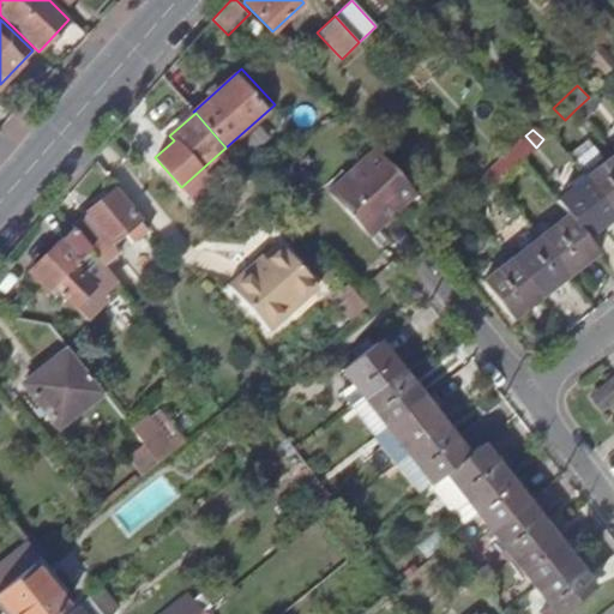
[(493,188),(497,184),(523,160),(536,148),(527,137),(482,178),(493,188)]
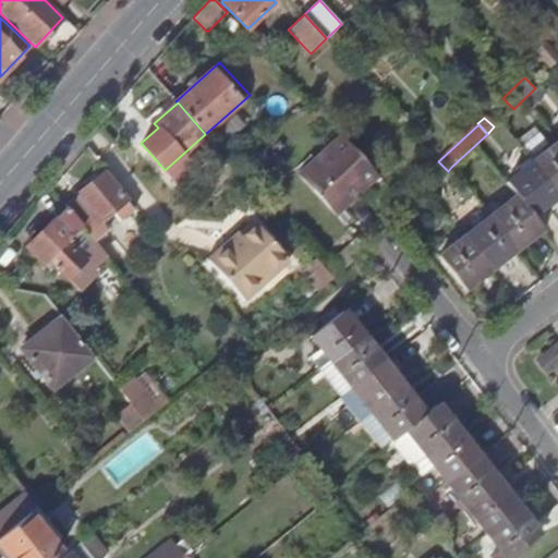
[(538,130),(522,142),(532,155),(548,143),(538,130)]
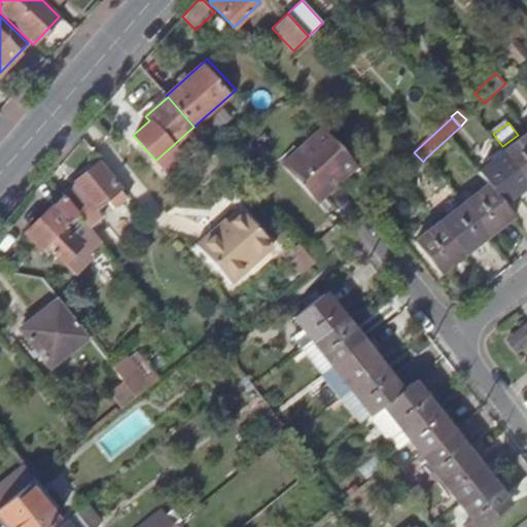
[(356,166),(320,127),(282,163),(317,202),(356,166)]
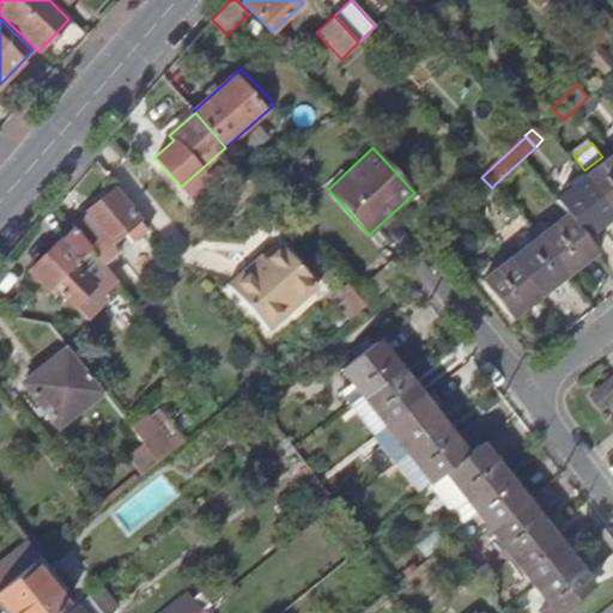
[(584,177),(612,214),(612,213),(612,157),(612,156),(584,177)]
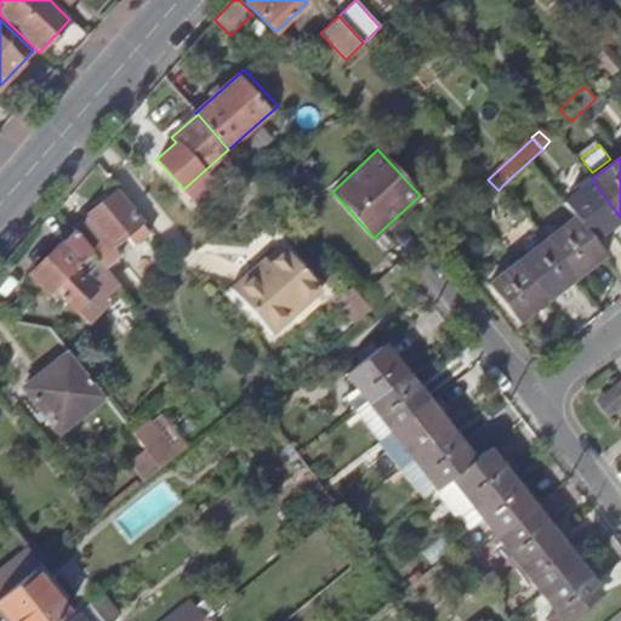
[(562,203),(574,217),(591,240),(620,217),(592,180),(562,203)]
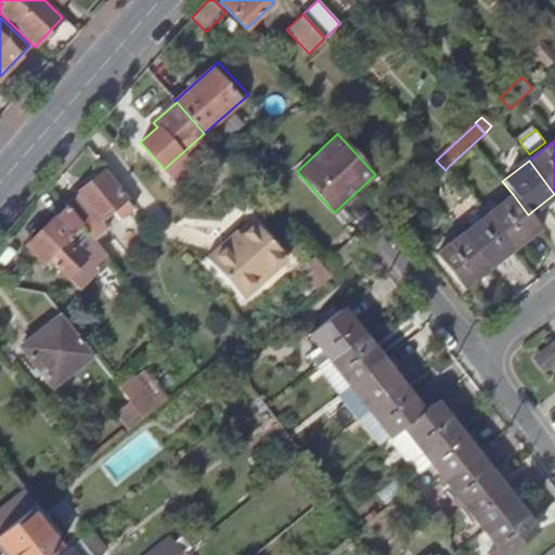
[(66,205),(97,244),(111,233),(101,224),(113,214),(121,221),(132,208),(103,172),(65,204),(66,205)]
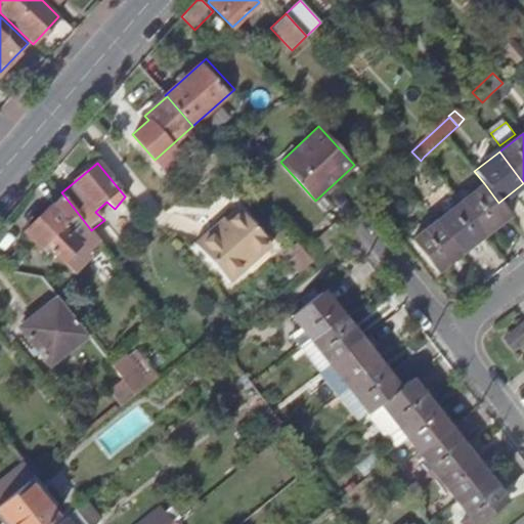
[(461,203),(485,233),(509,215),(498,203),(484,183),(461,203)]
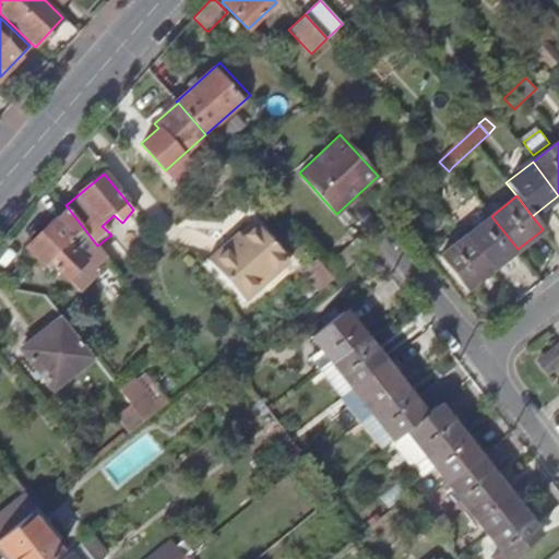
[(99,247),(97,246),(67,206),(50,222),(26,247),(44,264),(48,260),(79,288),(94,274),(90,270),(105,254),(99,247)]
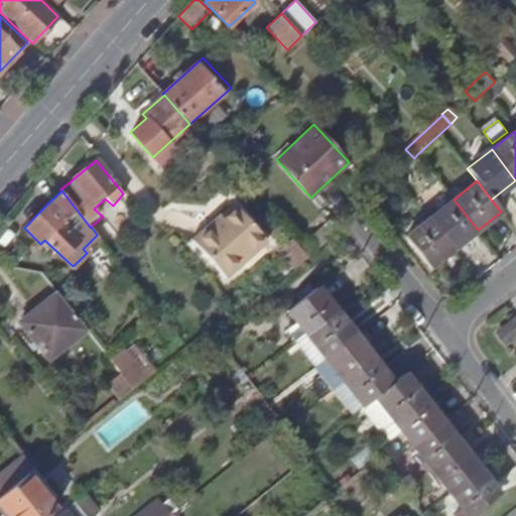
[(429,218),(454,249),(478,230),(454,200),(429,218)]
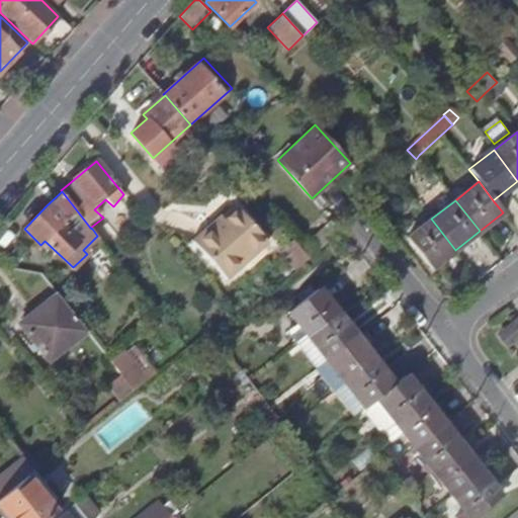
[(211,224),(192,241),(227,279),(268,243),(238,208),(216,229),(211,224)]
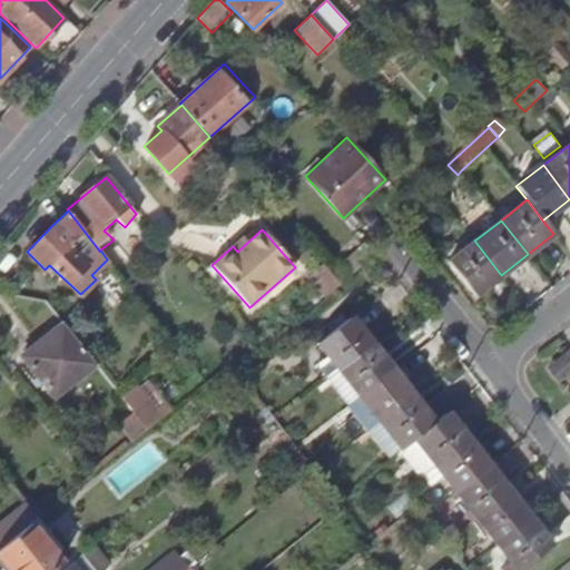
[(501,275),(474,241),(448,262),(474,296),(501,275)]
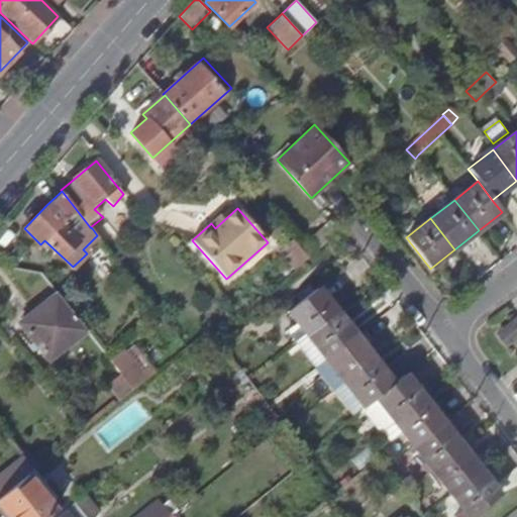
[(306,336),(337,312),(318,288),(288,312),(299,327),(306,336)]
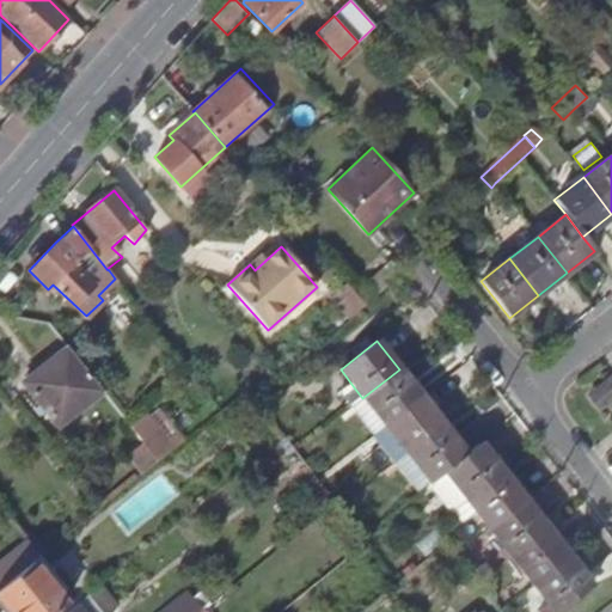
[(59,426),(102,391),(67,347),(23,383),(43,408),(59,426)]
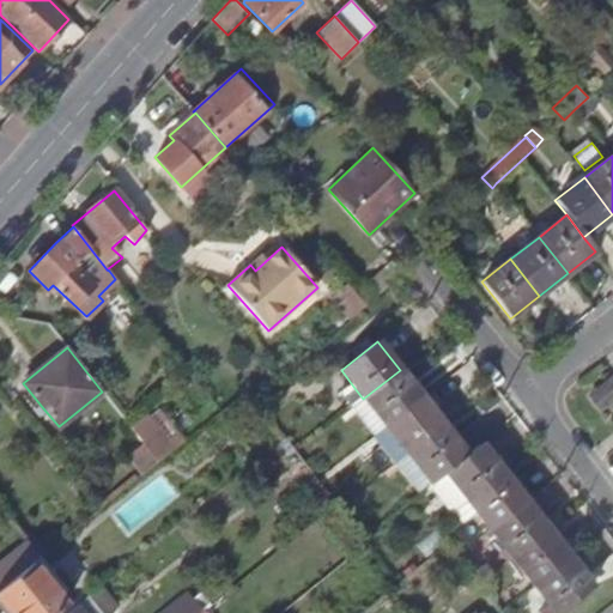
[(400,370),(363,399),(386,426),(423,399),(416,390),(406,377),(400,370)]
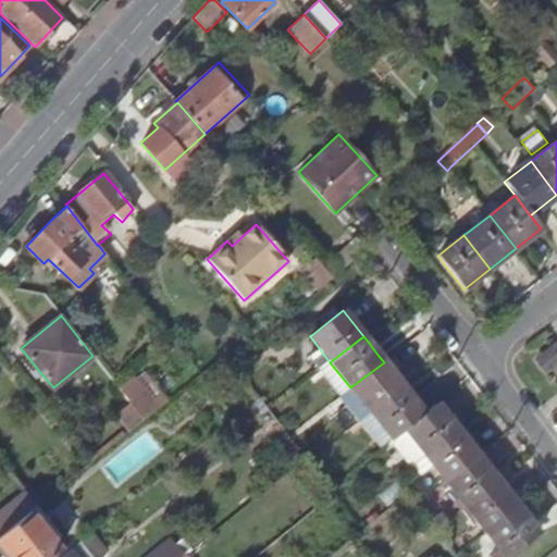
[(556,342),(555,339),(531,359),(545,375),(556,364),(556,342)]
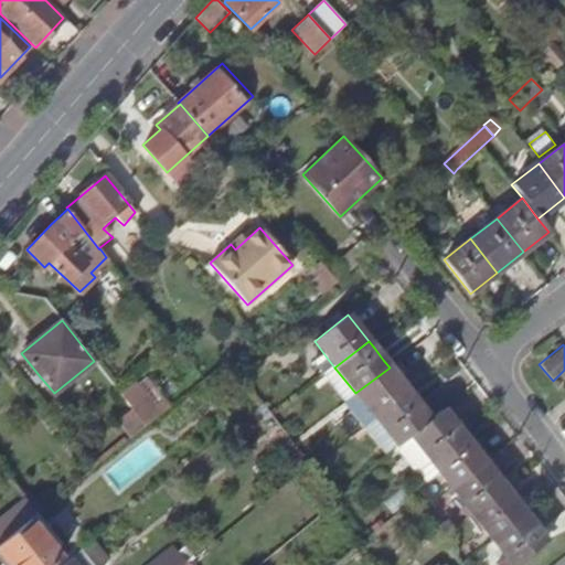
[(323,375),(334,368),(327,358),(317,366),(323,375)]
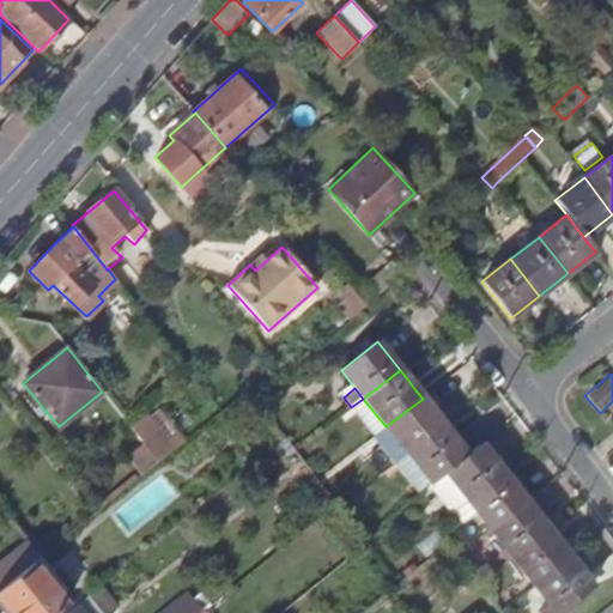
[(363,399),(351,407),(375,436),(386,426),(363,399)]
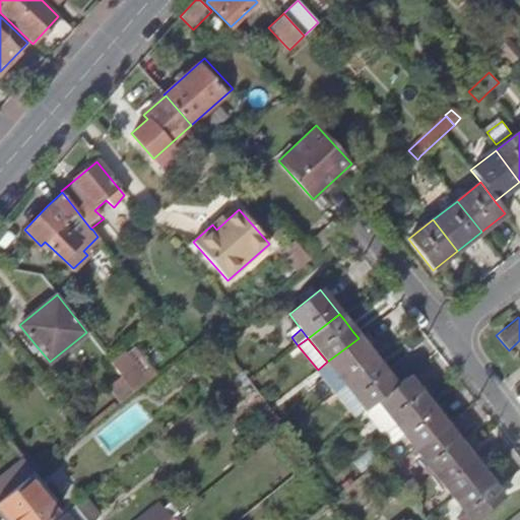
[(359,338),(327,362),(339,377),(346,386),(377,362),(359,338)]
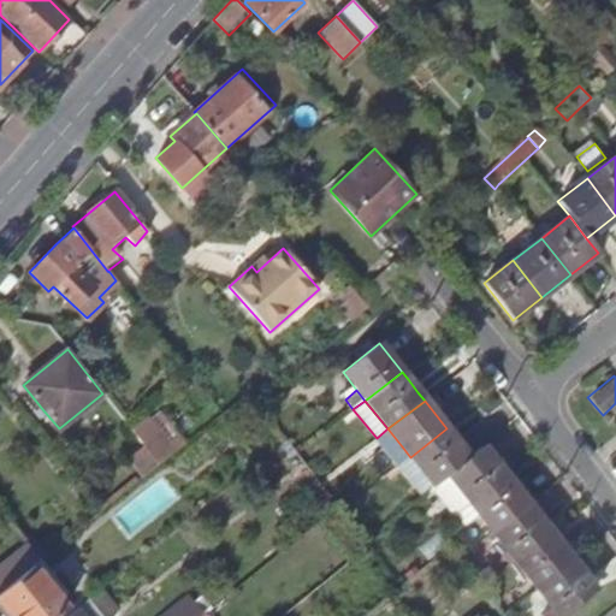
[(446,428),(410,457),(424,474),(433,486),(469,457),(455,440),(449,431),(446,428)]
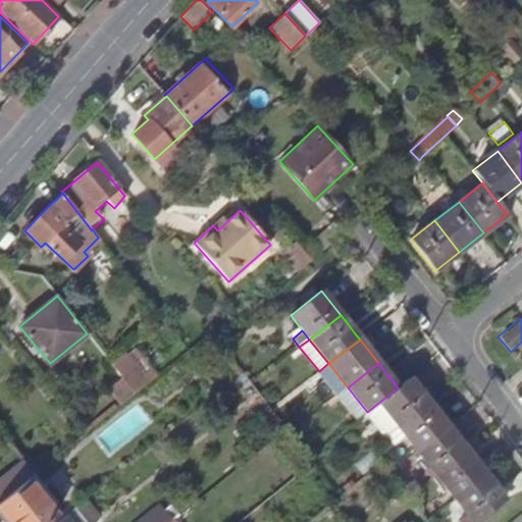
[(140,389),(125,373),(109,386),(122,403),(140,389)]
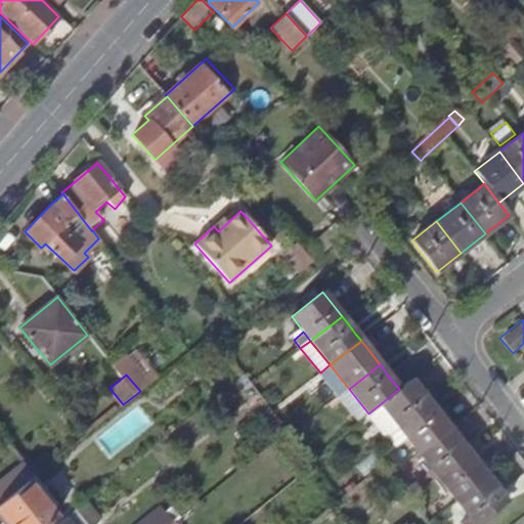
[(339,397),(349,389),(342,380),(332,388),(339,397)]
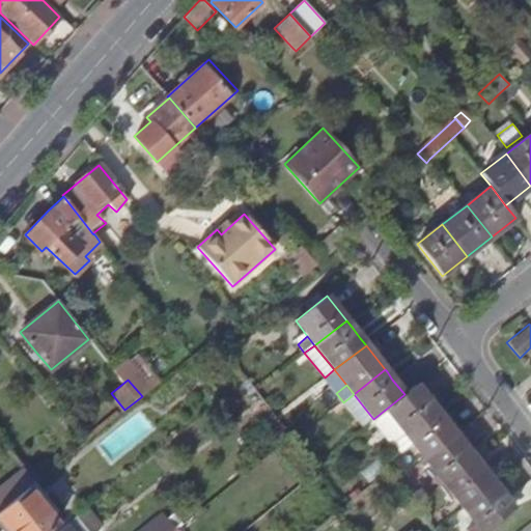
[(404,394),(373,419),(392,444),(404,434),(436,409),(416,385),(404,394)]
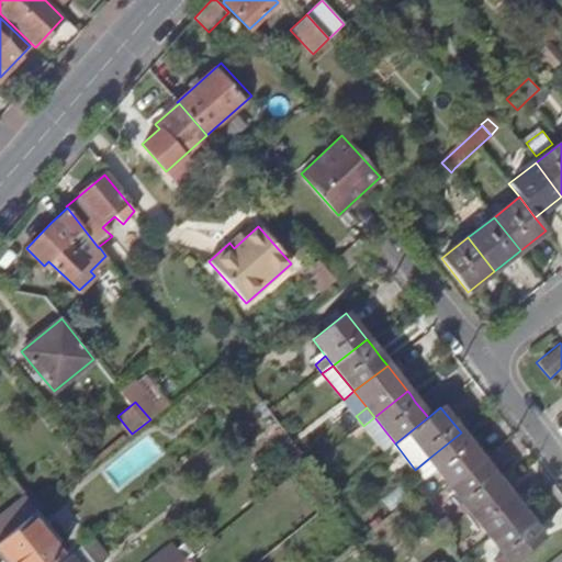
[(384,452),(395,444),(386,433),(375,441),(384,452)]
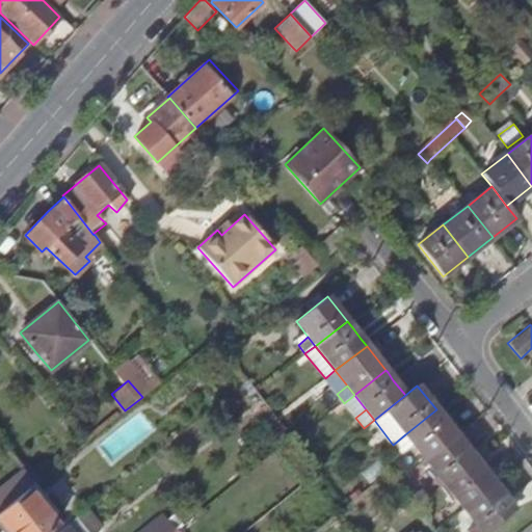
[(425,459),(456,434),(441,414),(436,409),(405,434),(425,459)]
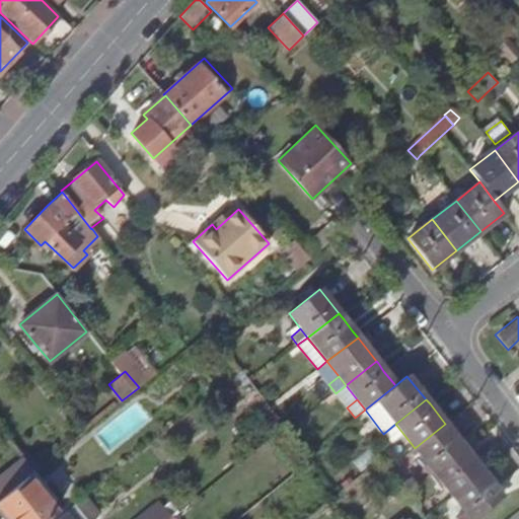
[(355,418),(351,420),(370,444),(383,434),(365,410),(355,418)]
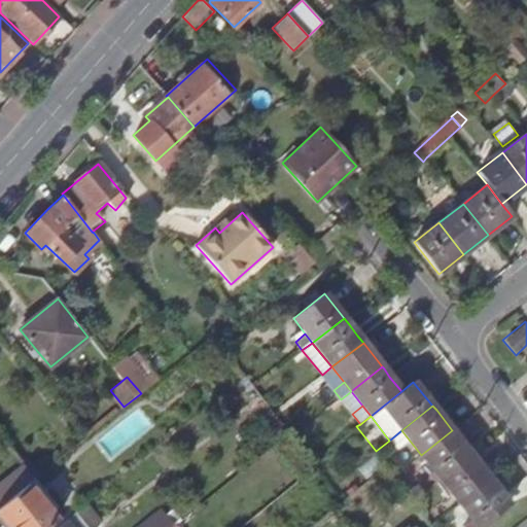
[(441,480),(471,455),(469,452),(462,445),(452,430),(421,455),(441,480)]
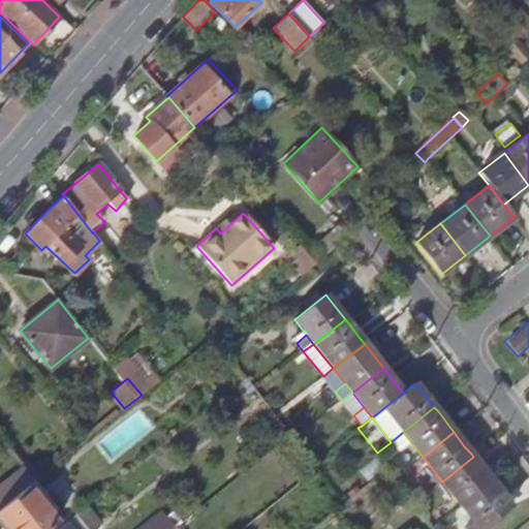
[(461,506),(492,481),(473,457),(442,481),(461,506)]
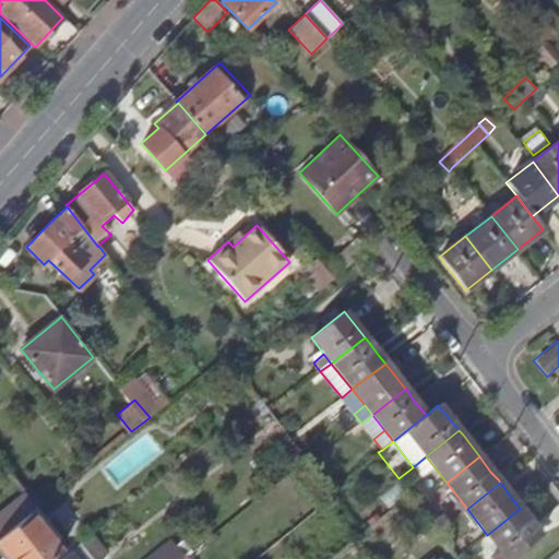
[(36,507),(25,494),(0,513),(0,536),(30,513),(36,507)]
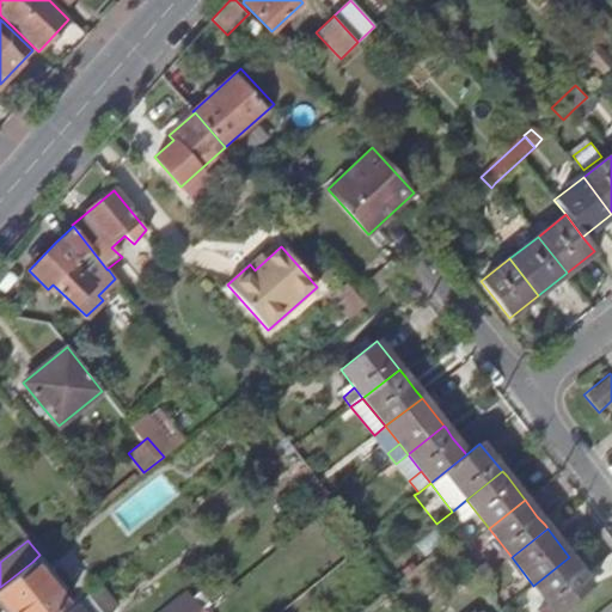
[(40,555),(32,562),(66,604),(73,598),(40,555)]
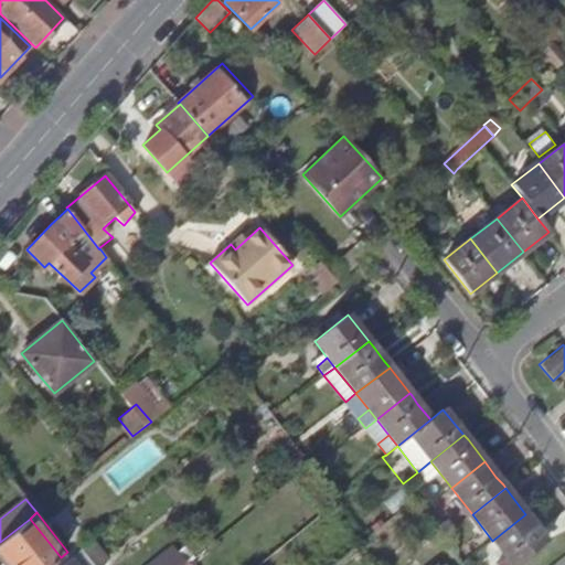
[(525,514),(492,541),(511,564),(514,564),(546,540),(529,518),(525,514)]
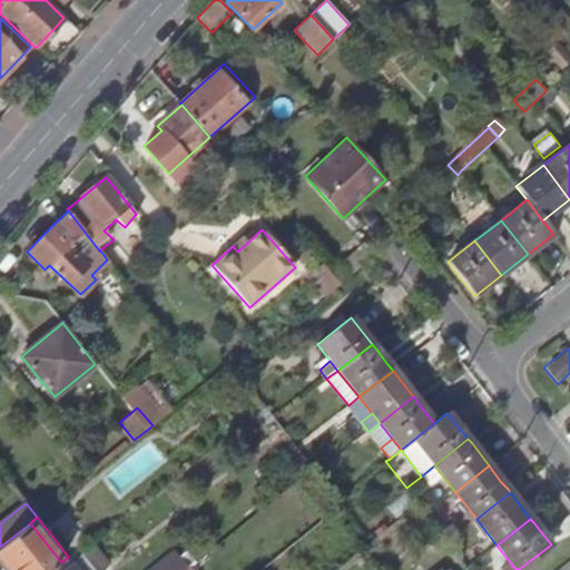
[(30,523),(0,547),(0,558),(9,569),(50,569),(61,562),(30,523)]
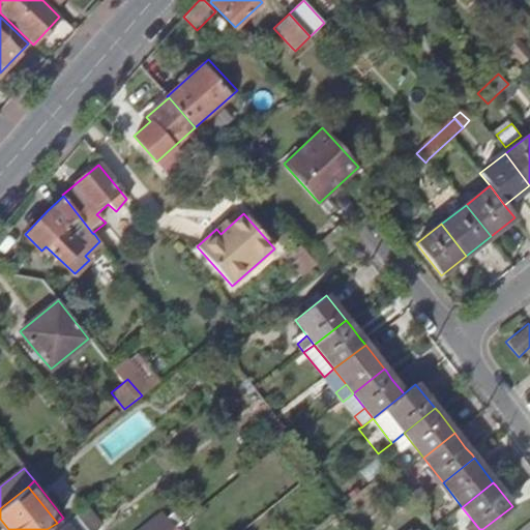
[(85,507),(65,524),(70,529),(92,529),(99,524),(85,507)]
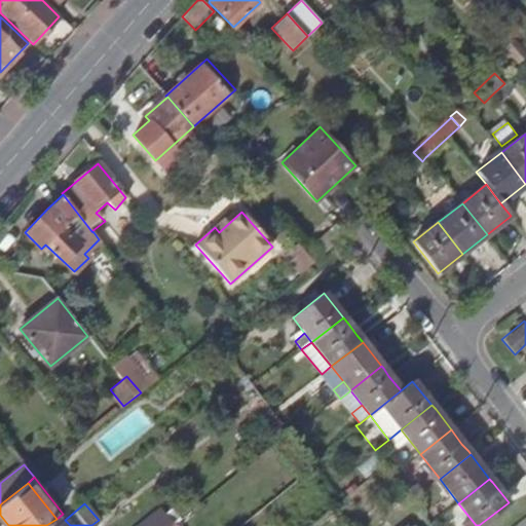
[(161,525),(154,517),(142,525),(161,525)]
